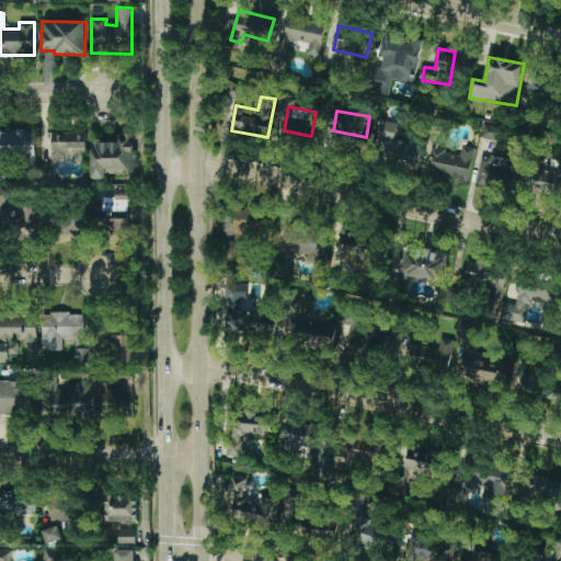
[(410,141),(395,140),(397,123),(384,122),(378,158),(421,163),(424,136),(411,134),(410,141)]
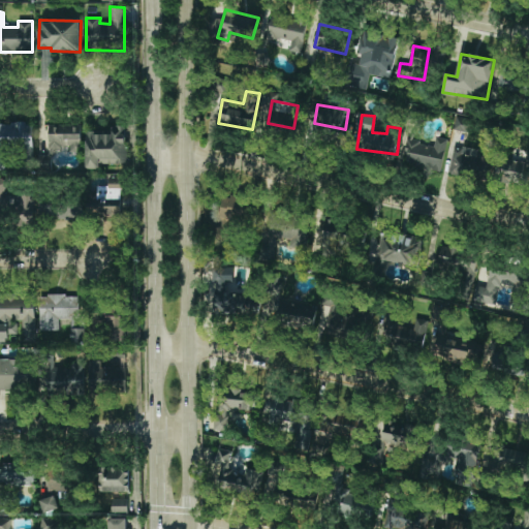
[(31,123),(0,123),(0,150),(31,150),(31,123)]
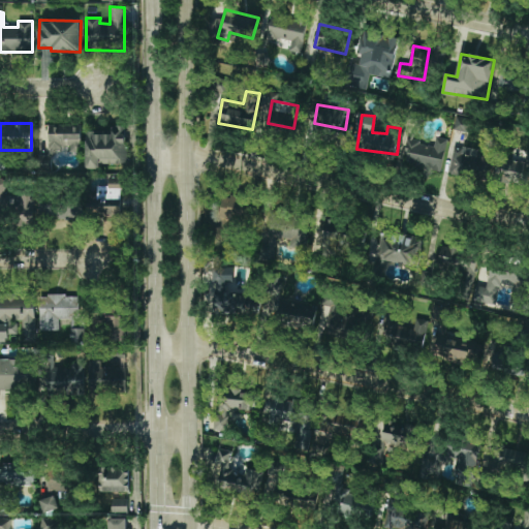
[(81,151),(82,126),(48,126),(48,166),(53,166),(53,151),(81,151)]
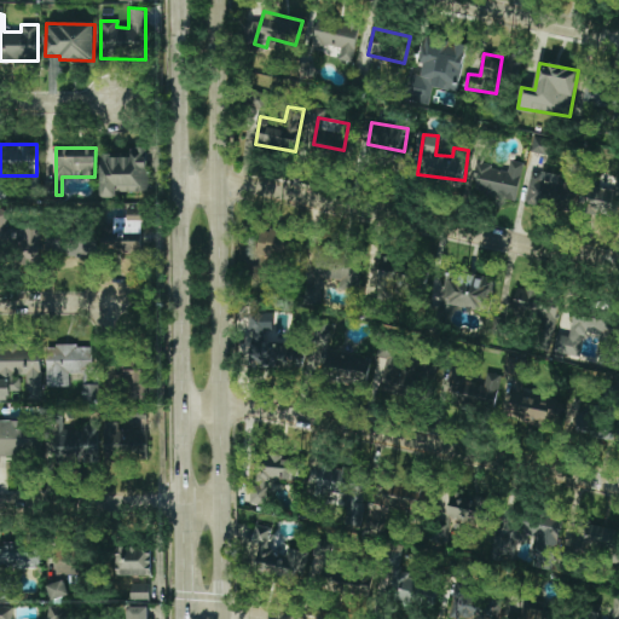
[(100,155),(102,198),(116,197),(116,192),(149,191),(148,148),(132,148),(132,155),(100,155)]
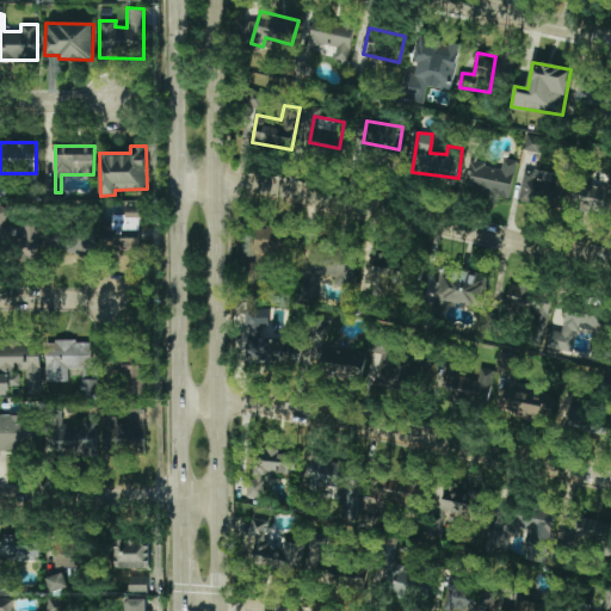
[(508,198),(518,161),(505,158),(501,168),(475,162),(468,187),(508,198)]
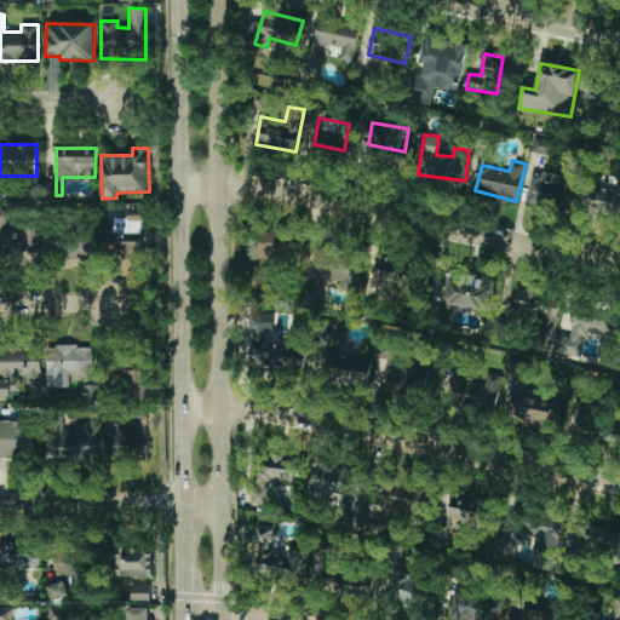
[(529,173),(528,205),(572,207),(574,183),(561,183),(561,174),(529,173)]
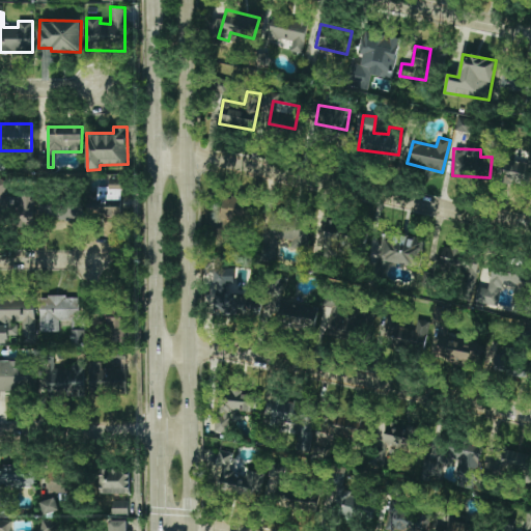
[(34,193),(8,192),(8,180),(0,179),(0,218),(12,219),(12,227),(33,227),(34,193)]
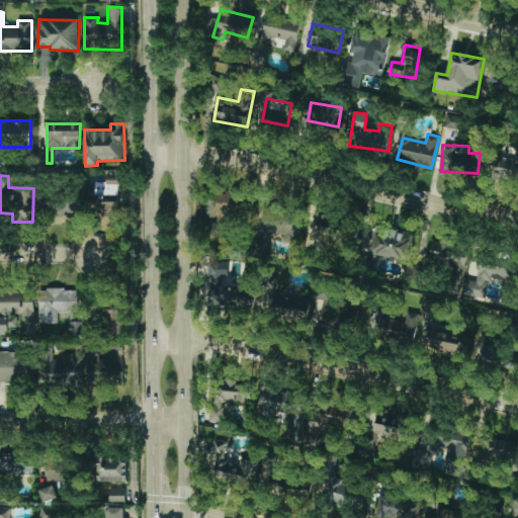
[(96,182),(95,212),(118,213),(118,183),(96,182)]
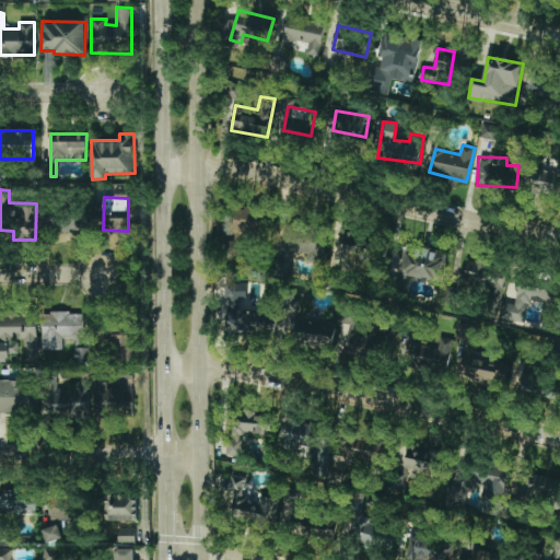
[(238,206),(233,230),(263,236),(268,212),(238,206)]
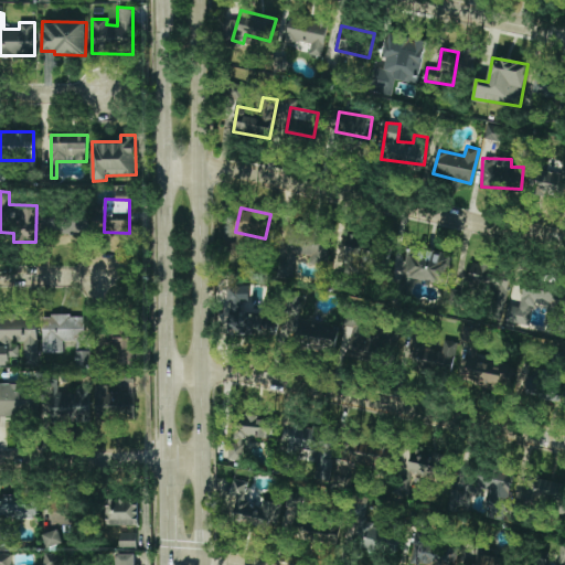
[(88,234),(88,216),(54,216),(54,234),(88,234)]
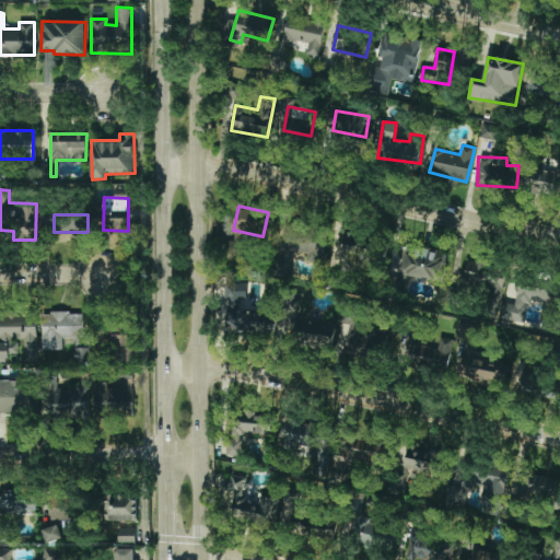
[(324,264),(328,228),(283,222),(278,275),(290,276),(293,252),(303,253),(302,261),(324,264)]
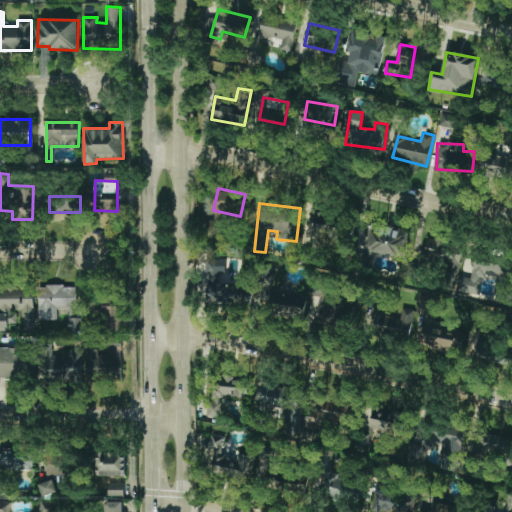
[(338,244),(339,227),(334,227),(334,214),(314,213),(313,243),(338,244)]
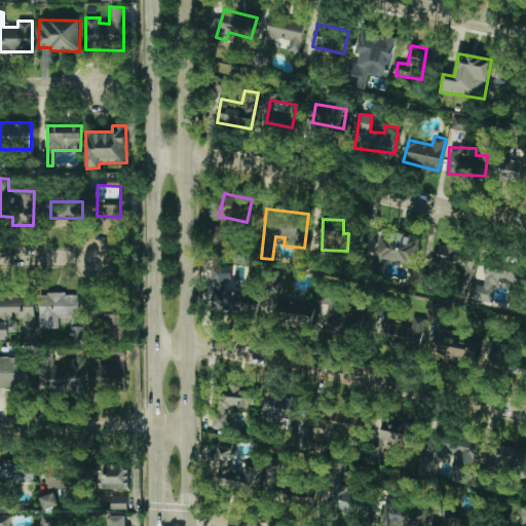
[(475,258),(461,256),(462,247),(440,242),(436,266),(459,270),(456,287),(470,289),(475,258)]
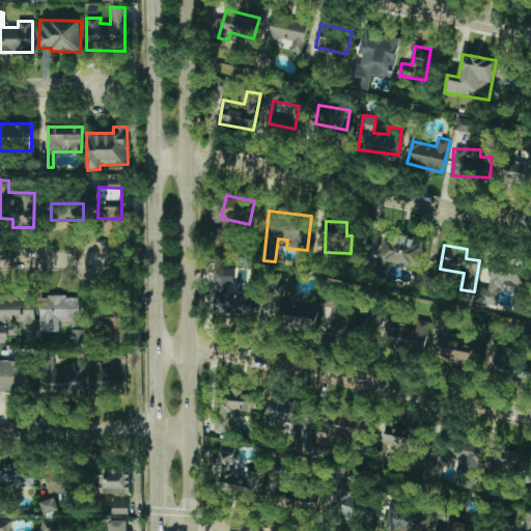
[(226,266),(212,267),(214,316),(238,314),(238,300),(228,301),(226,266)]
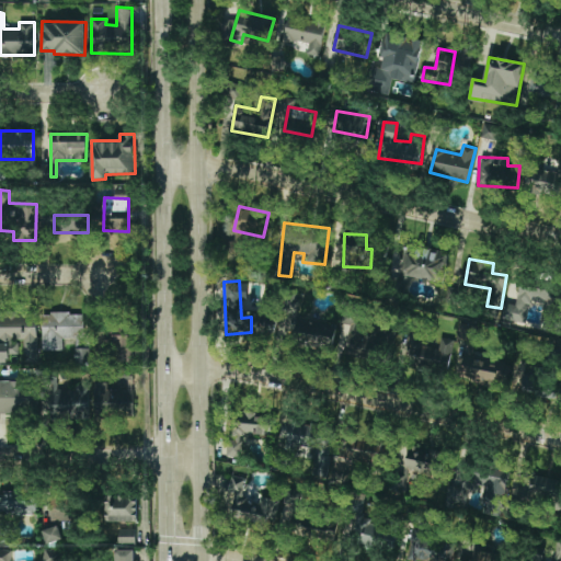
[(541,323),(560,324),(560,283),(519,281),(518,301),(507,300),(505,320),(528,322),(529,301),(544,302),(541,323)]
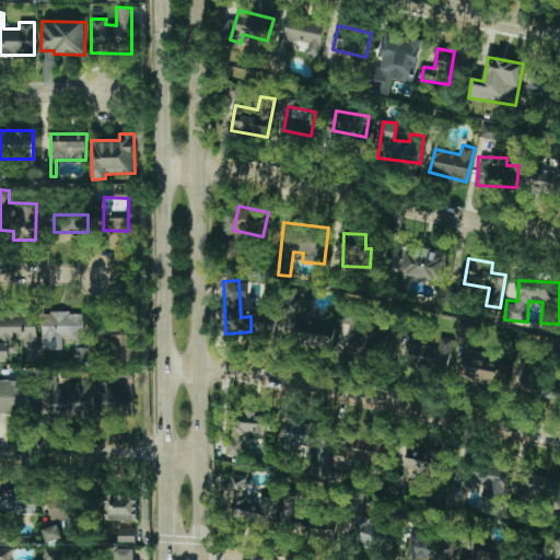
[(38,361),(36,313),(0,314),(0,340),(10,340),(10,343),(23,342),(24,362),(38,361)]
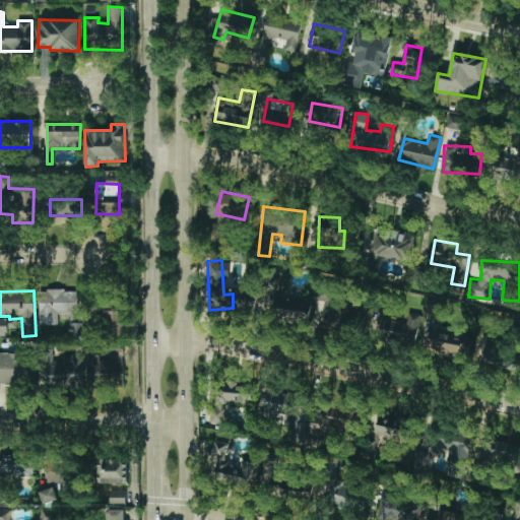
[(78,290),(40,290),(39,324),(58,325),(58,314),(77,314),(78,290)]
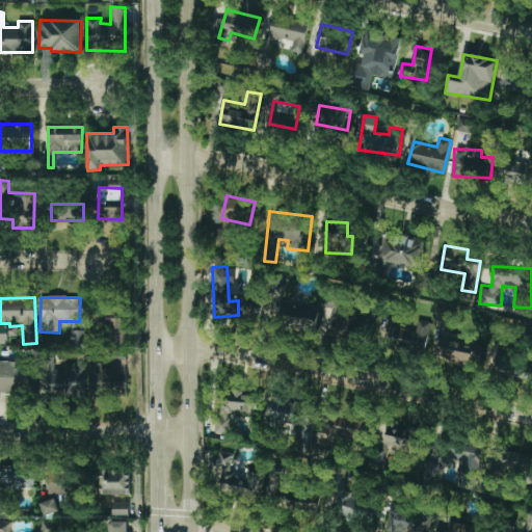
[(318,324),(317,304),(281,306),(282,325),(318,324)]
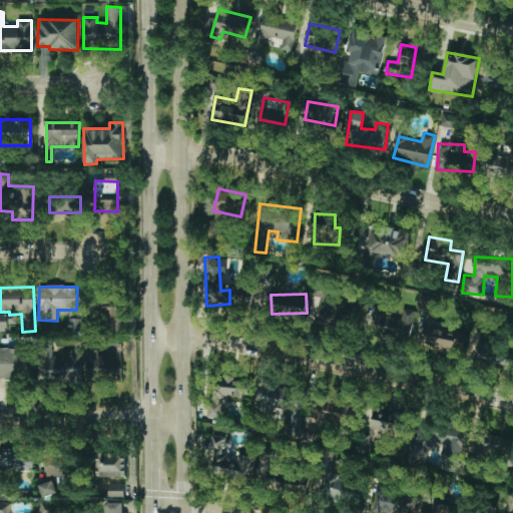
[(437,299),(421,295),(418,310),(434,313),(437,299)]
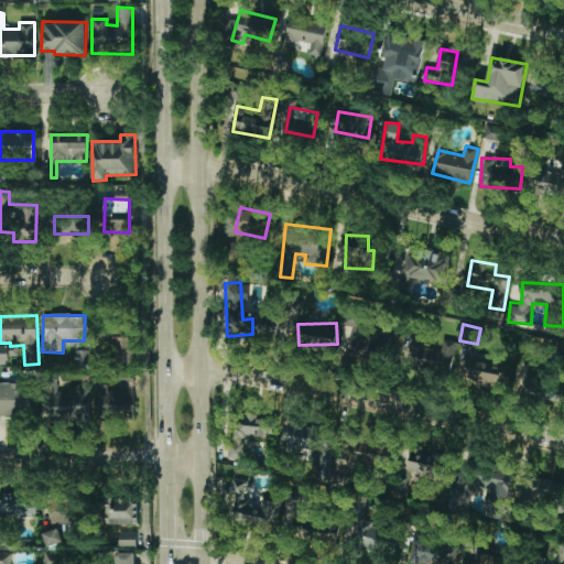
[(119,345),(118,361),(132,361),(133,331),(100,328),(100,344),(119,345)]
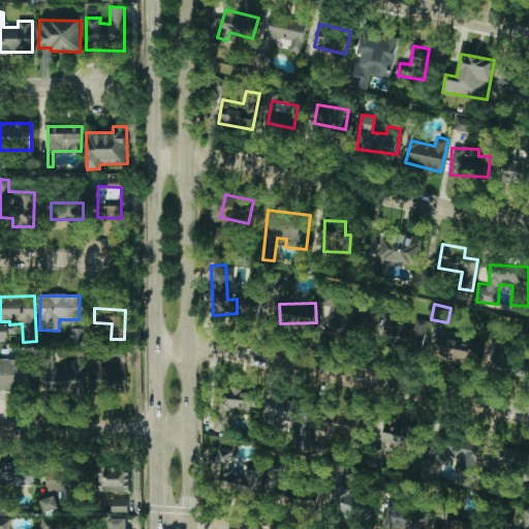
[(323,329),(346,342),(359,320),(335,308),(323,329)]
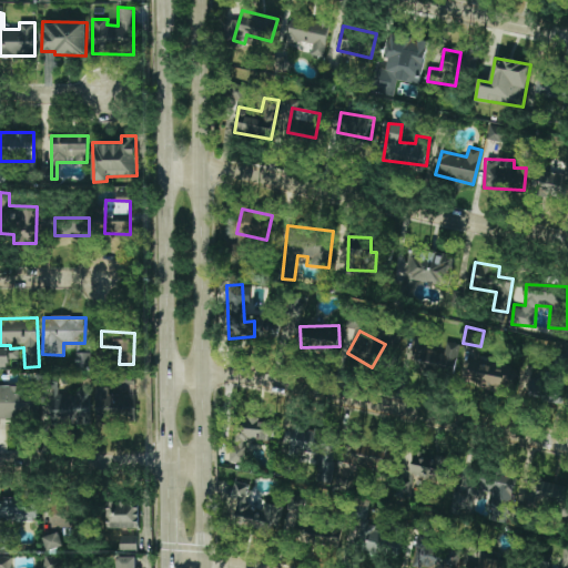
[(457,344),(415,342),(414,373),(456,375),(457,344)]
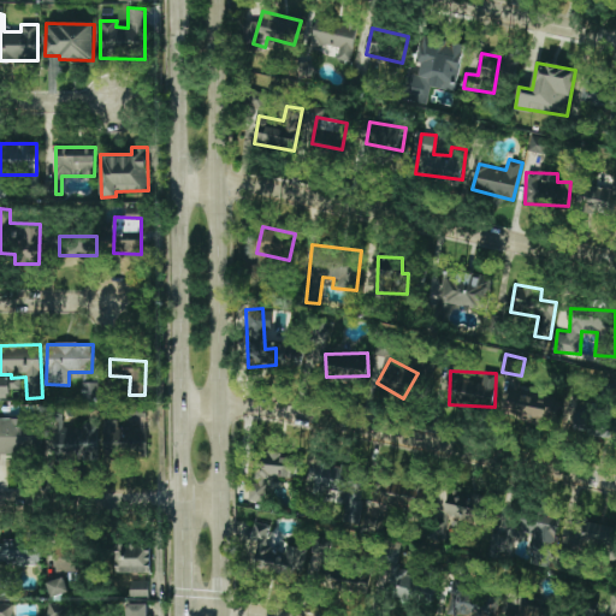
[(99,398),(99,383),(83,383),(83,400),(99,398)]
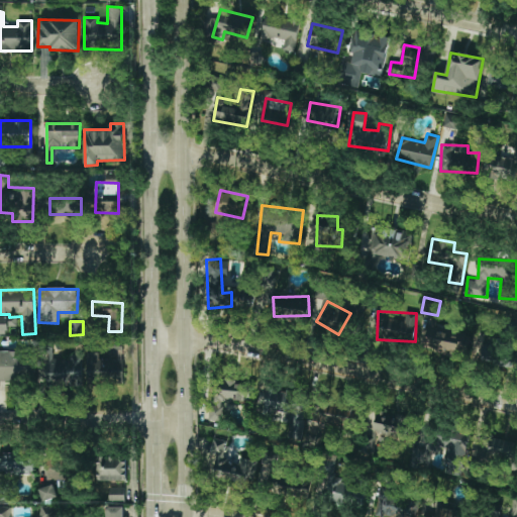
[(423,349),(464,359),(469,343),(458,341),(461,329),(430,321),(423,349)]
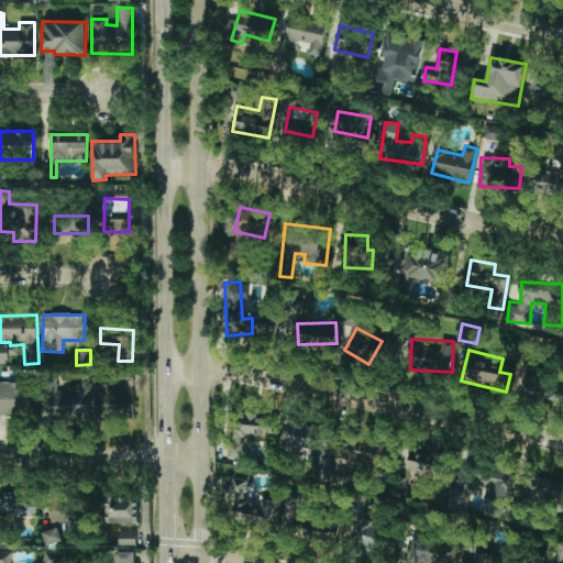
[(540,395),(541,377),(523,376),(522,394),(540,395)]
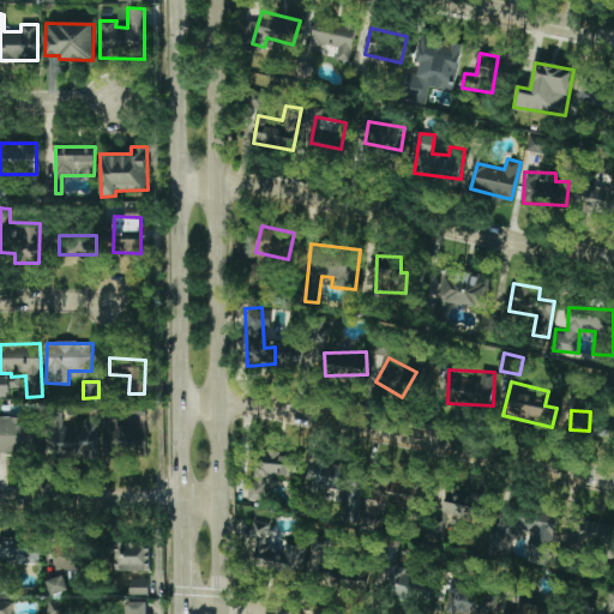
[(0,417),(0,452),(35,452),(35,417),(0,417)]
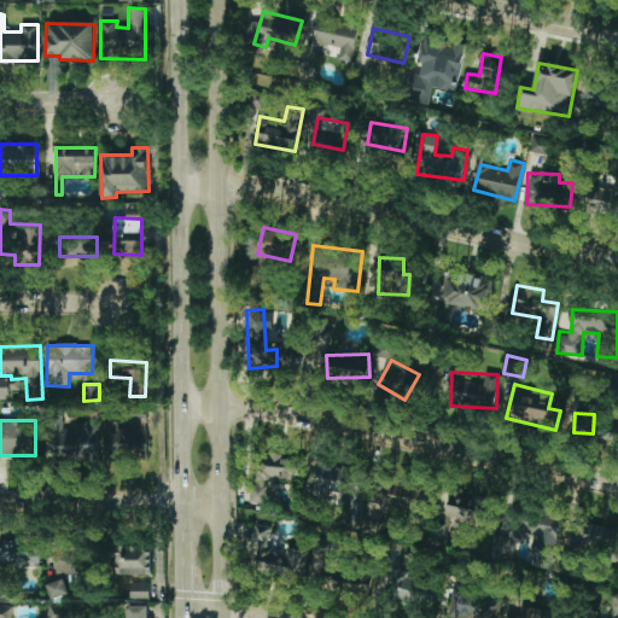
[(105,444),(122,444),(121,421),(104,421),(105,444)]
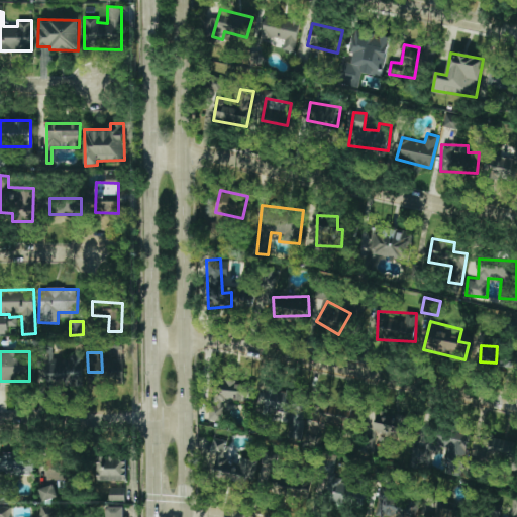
[(44,358),(45,385),(83,384),(82,356),(44,358)]
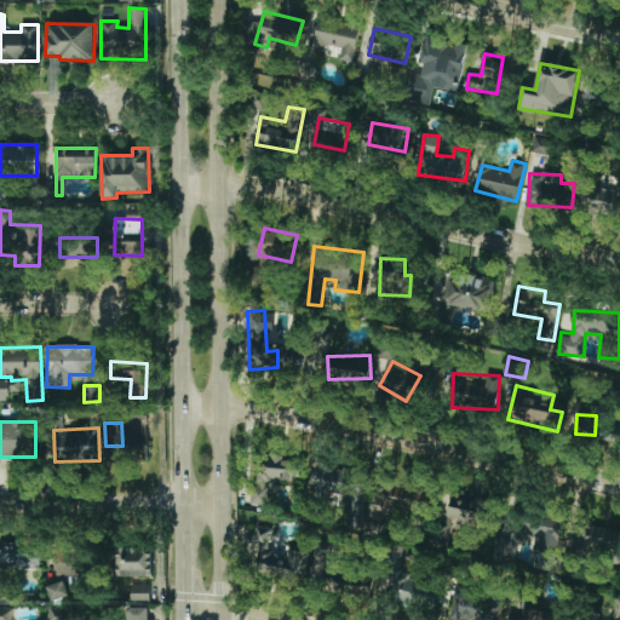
[(259,455),(258,480),(298,482),(299,457),(259,455)]
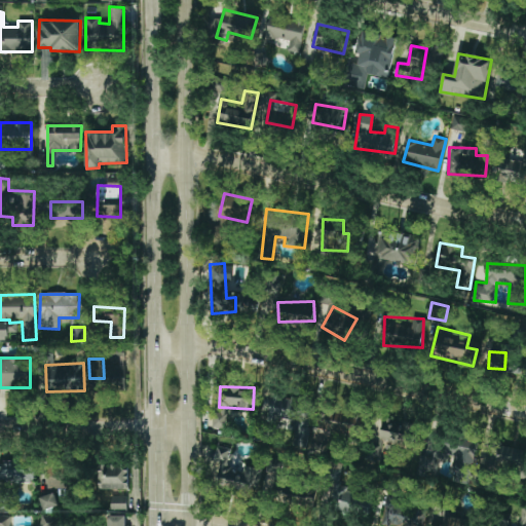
[(268,418),(294,421),(290,445),(305,447),(311,400),(271,395),(268,418)]
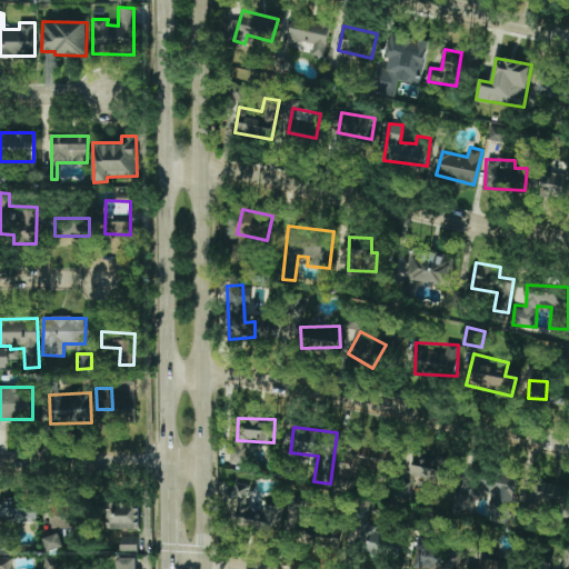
[(372,476),(385,478),(390,452),(351,445),(348,465),(373,469),(372,476)]
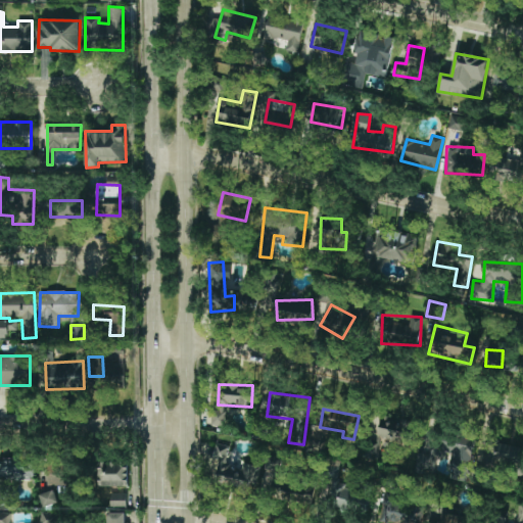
[(226,410),(212,410),(211,426),(226,426),(226,410)]
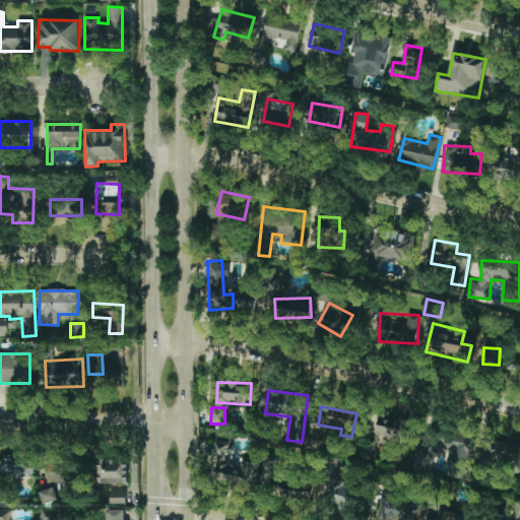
[(405,442),(409,418),(377,413),(374,437),(405,442)]
